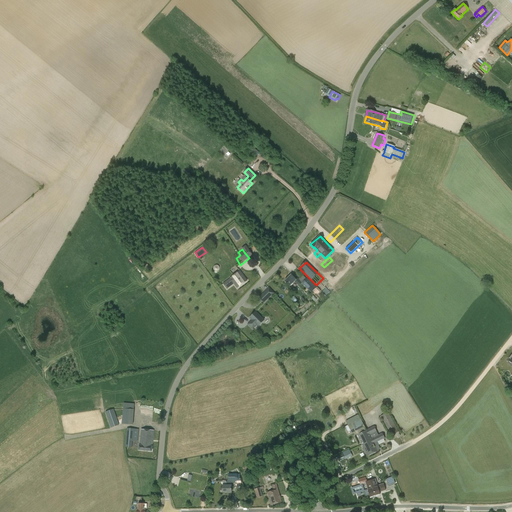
[(240,271),(223,284),(227,289),(232,285),(230,284),(233,282),(237,288),(247,281),(240,271)]
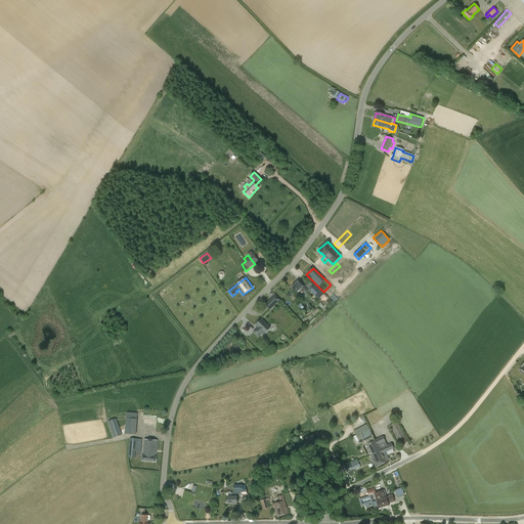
[(297,292),(301,287),(305,291),(304,291),(306,293),(309,290),(307,288),(308,288),(305,284),(303,286),(298,280),(292,287),(297,292)]
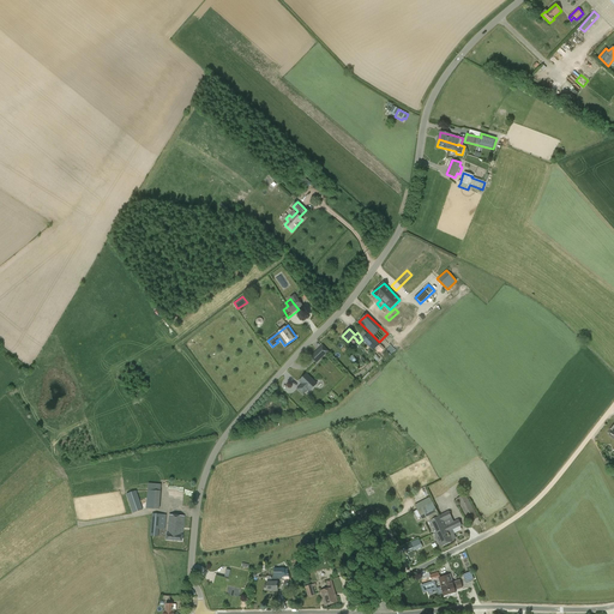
[(374,341),(368,335),(362,339),(369,347),(374,341)]
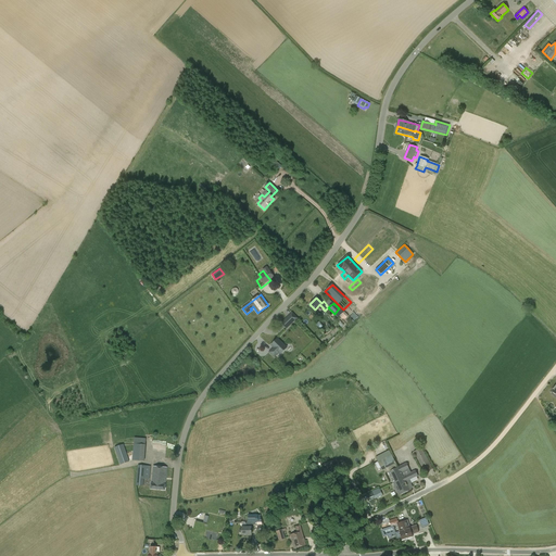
[(297,318),(292,313),(281,324),(286,329),(297,318)]
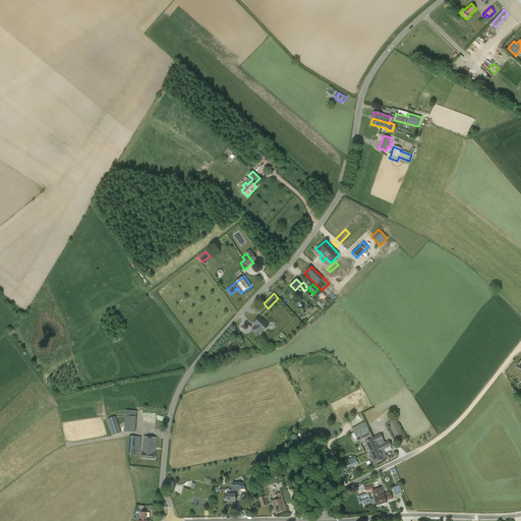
[(269,326),(259,317),(254,324),(256,326),(252,330),(256,335),(262,330),(263,332),(269,326)]
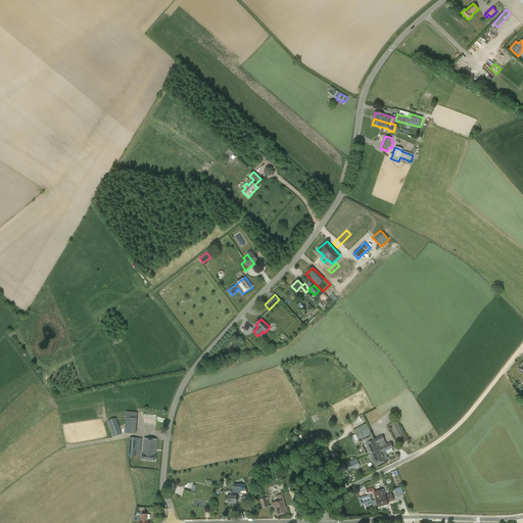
[(355,406),(360,414),(372,409),(371,405),(361,410),(359,405),(355,406)]
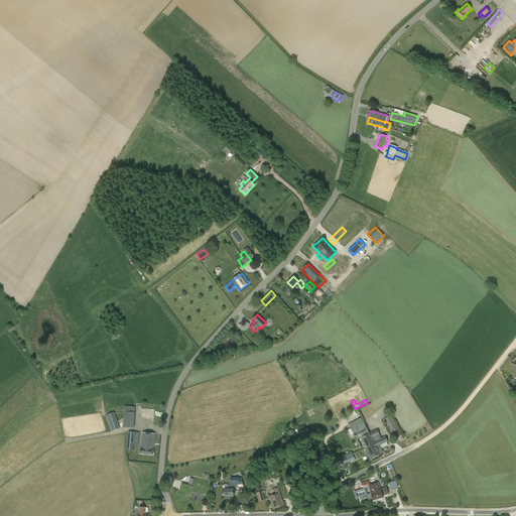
[(135,407),(124,406),(124,411),(123,427),(134,428),(135,407)]
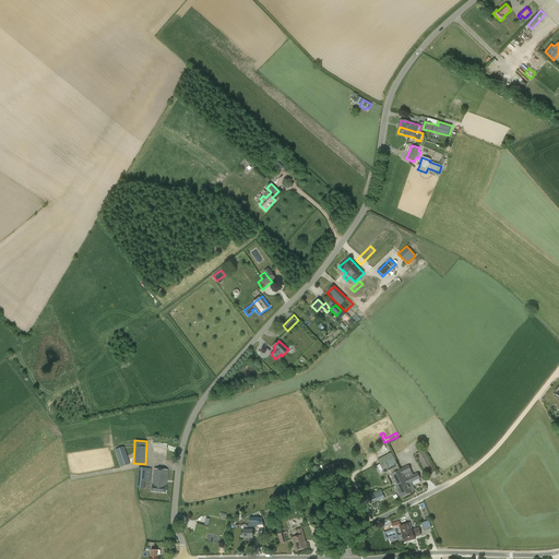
[(125,447),(115,450),(120,466),(120,467),(130,464),(125,447)]
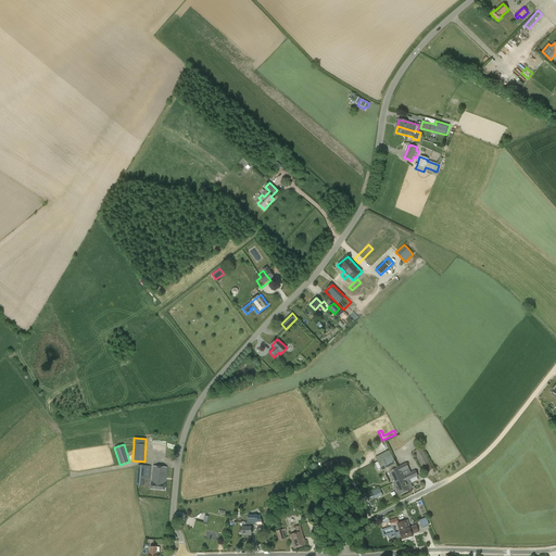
[(432,468),(421,447),(414,452),(425,472),(432,468)]
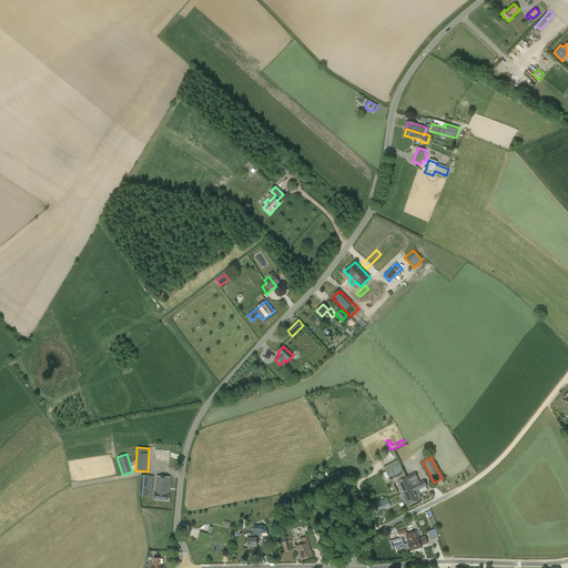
[(386,472),(389,478),(403,470),(399,465),(386,472)]
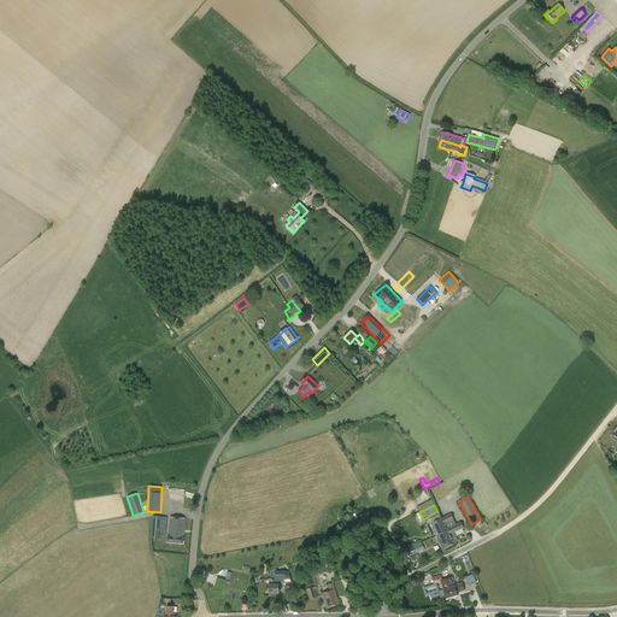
[(456,524),(451,513),(432,523),(439,539),(438,540),(442,550),(456,544),(456,542),(458,541),(456,536),(457,536),(454,533),(464,529),(460,522),(456,524)]
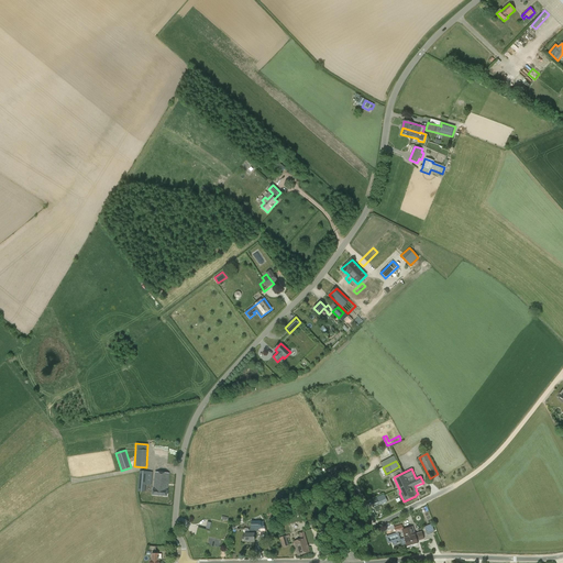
[(140,472),(138,493),(145,493),(145,485),(151,486),(152,472),(140,472)]
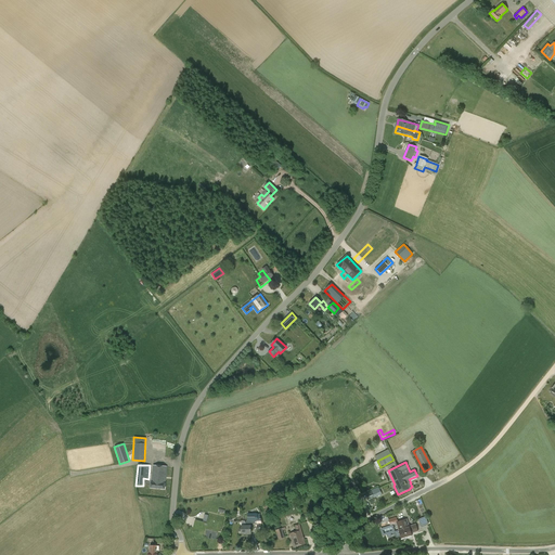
[(151,482),(150,488),(165,489),(166,467),(153,466),(152,482),(151,482)]
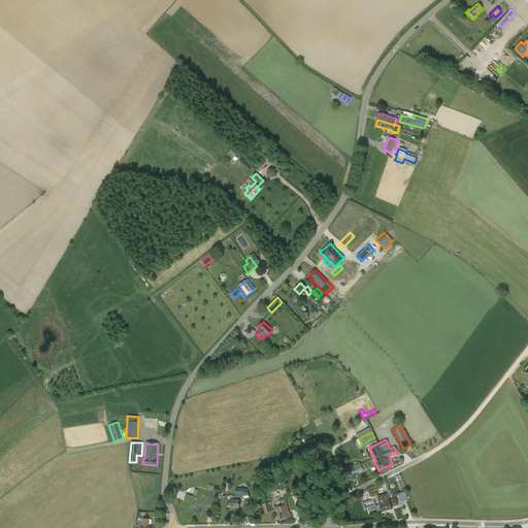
[(354,466),(357,473),(363,470),(359,464),(354,466)]
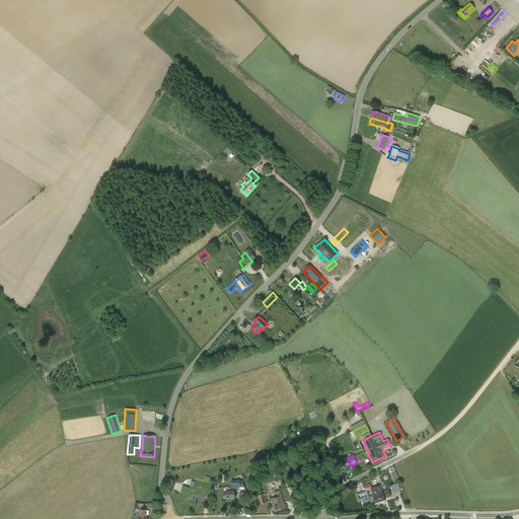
[(240,490),(245,490),(243,482),(240,482),(240,480),(231,480),(231,488),(230,488),(230,492),(225,492),(225,495),(223,495),(223,499),(225,499),(234,499),(234,492),(234,489),(240,489),(240,490)]
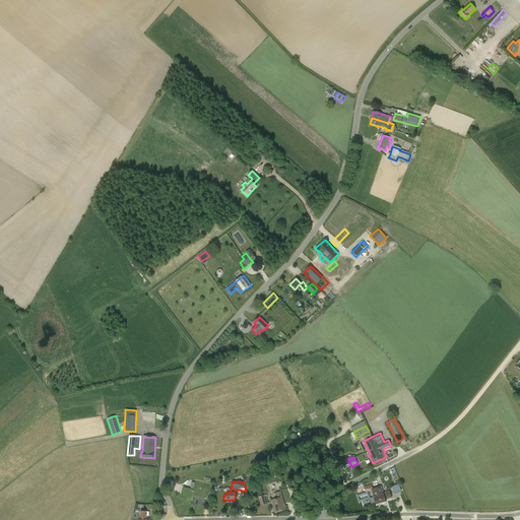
[(371,484),(364,488),(366,493),(372,491),(374,497),(374,498),(371,499),(373,504),(375,503),(376,506),(386,503),(385,500),(384,497),(390,495),(389,492),(383,494),(381,486),(373,490),(371,484)]
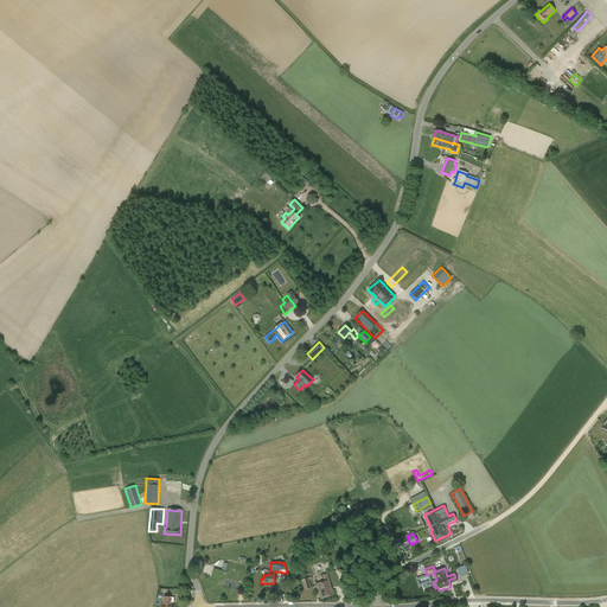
[(466,566),(458,568),(461,576),(468,573),(466,566)]
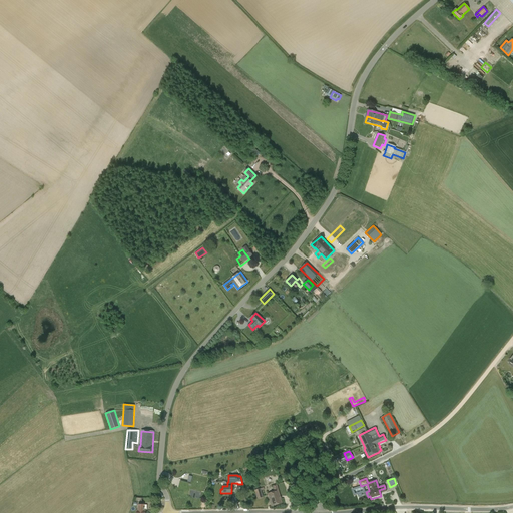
[(180,481),(178,489),(189,492),(190,489),(201,492),(201,491),(204,491),(206,483),(192,479),(191,484),(187,483),(186,485),(180,483),(180,481)]
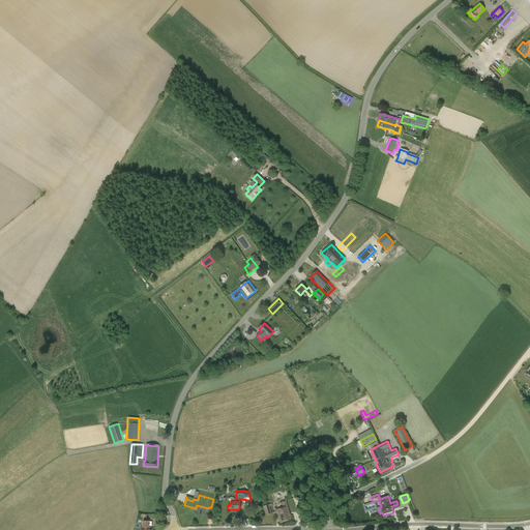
[(281,523),(291,520),(286,501),(282,502),(284,507),(276,510),(281,523)]
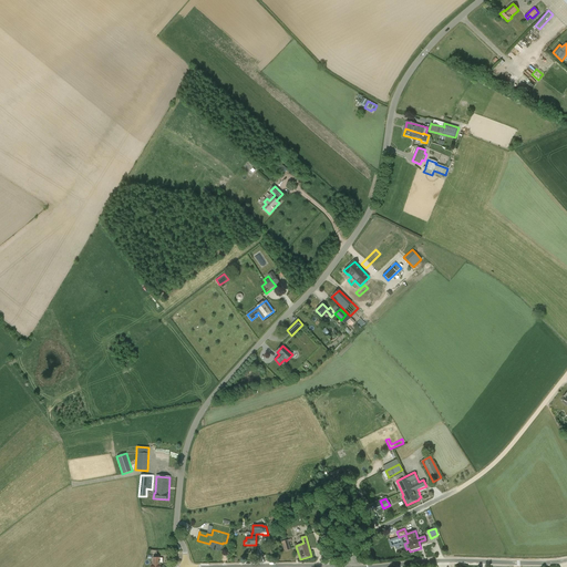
[(291,539),(281,542),(285,552),(291,549),(289,543),(292,542),(291,539)]
